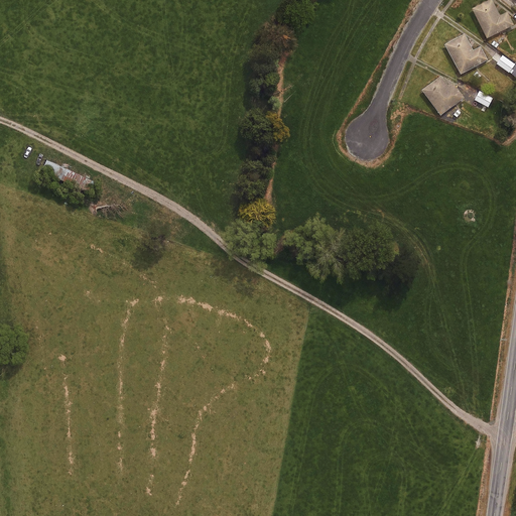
[(489,0),(472,8),(487,38),(514,25),(508,12),(500,15),(492,0),(489,0)]
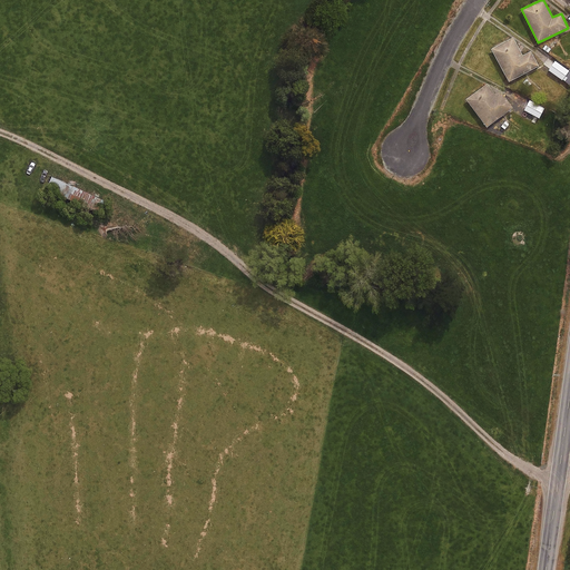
[(513,38),(491,49),(509,82),(539,66),(531,51),(523,56),(513,38)]
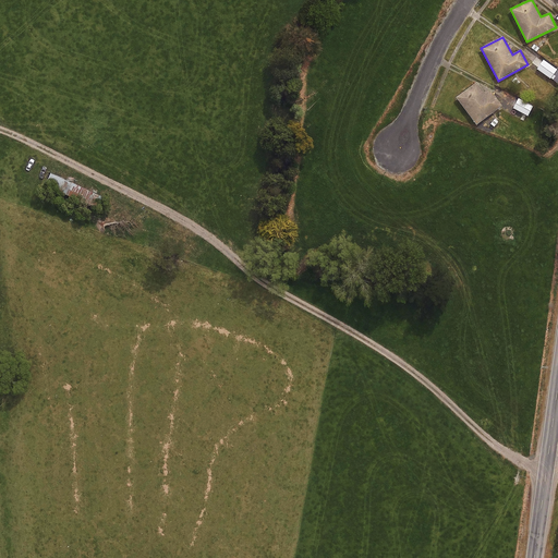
[(537,69),(550,79),(557,70),(544,59),(541,63),(537,69)]
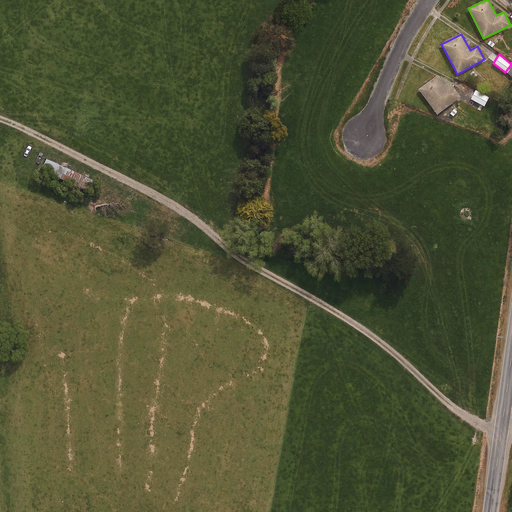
[(419,89),(437,114),(461,97),(450,83),(446,86),(438,75),(419,89)]
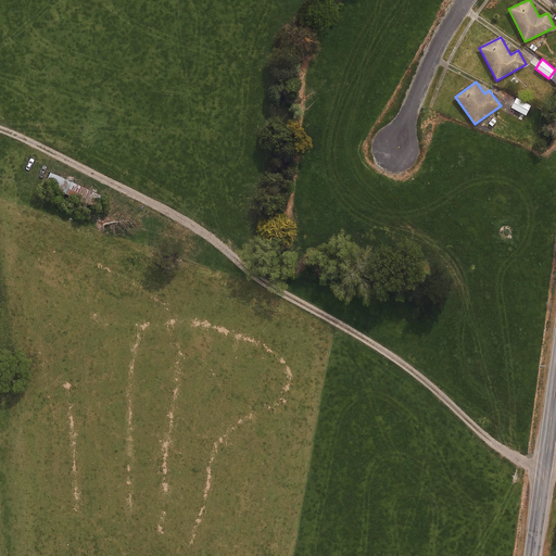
[(515,102),(512,108),(527,116),(531,105),(517,98),(515,102)]
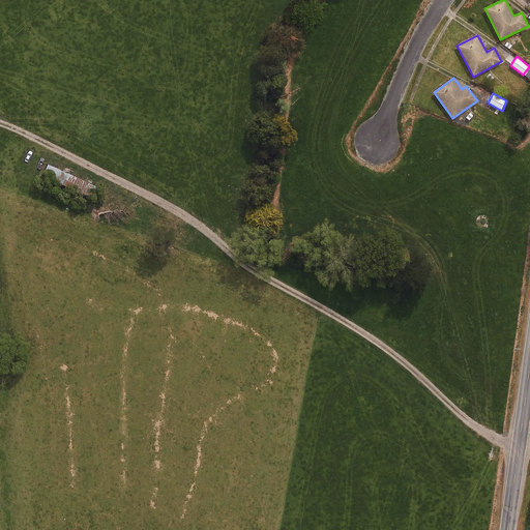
All buildings are outlined.
